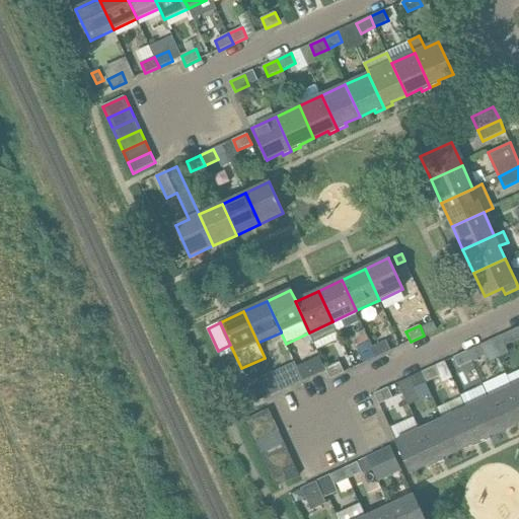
[(505,346),(518,340),(514,329),(501,336),(505,346)]
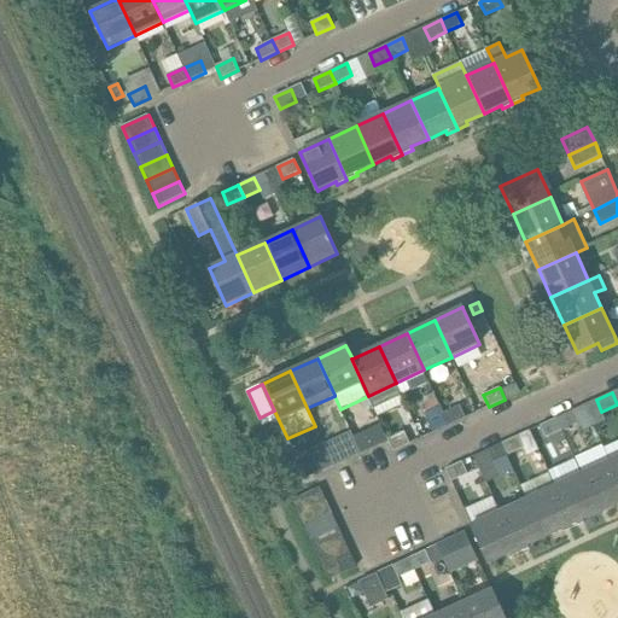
[(427,421),(433,433),(449,425),(441,407),(439,404),(437,397),(424,404),(427,421)]
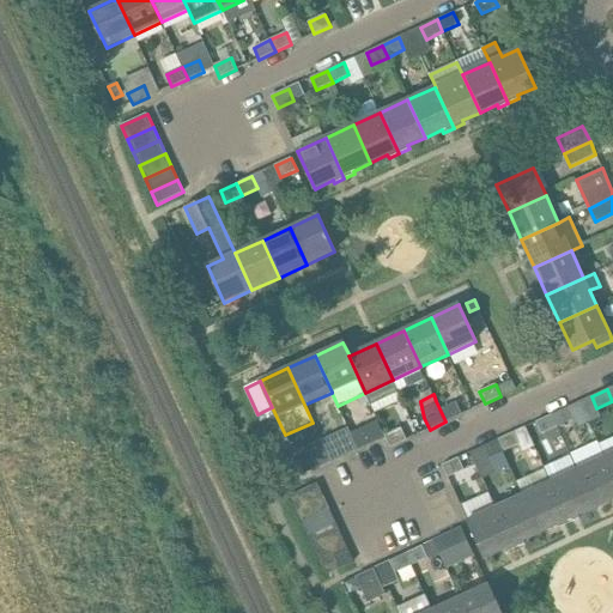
[(445,422),(462,414),(456,402),(441,410),(445,422)]
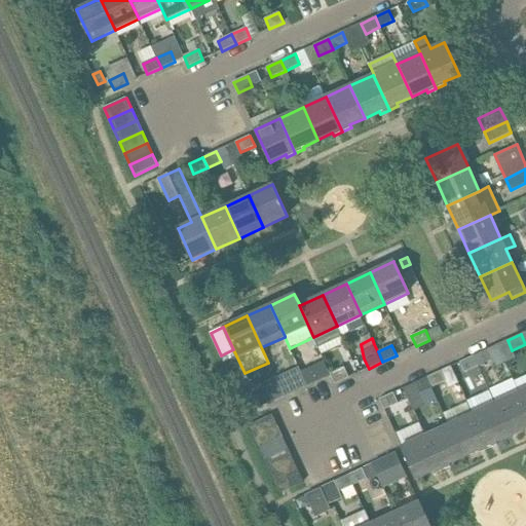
[(474,355),(479,366),(492,360),(488,349),(474,355)]
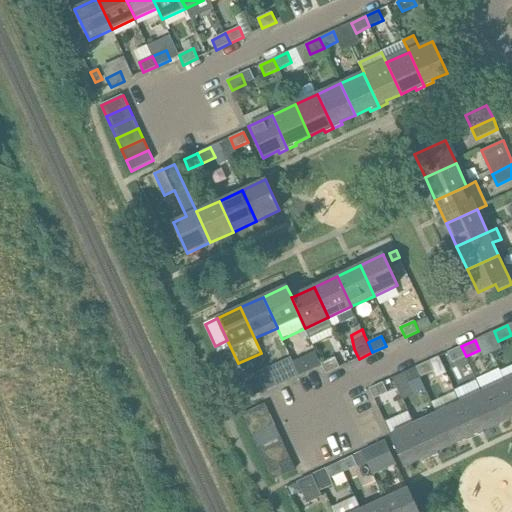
[(452,363),(466,356),(461,346),(448,353),(452,363)]
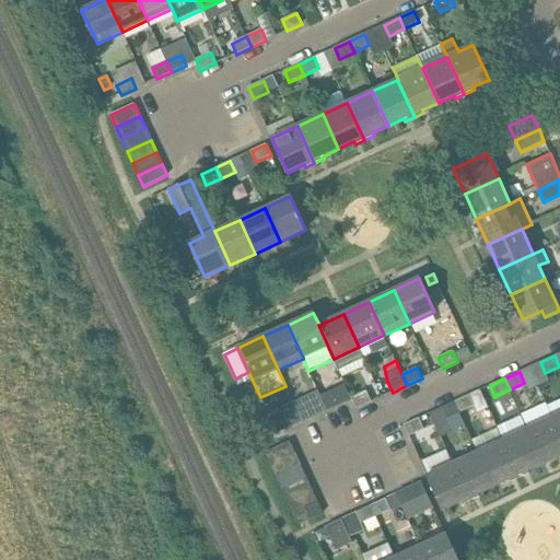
[(336,389),(321,396),(323,399),(327,410),(342,404),(337,393),(336,389)]
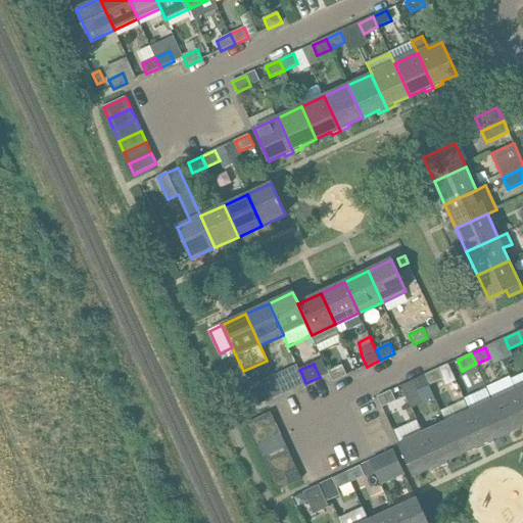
[(342,366),(328,372),(333,382),(347,376),(342,366)]
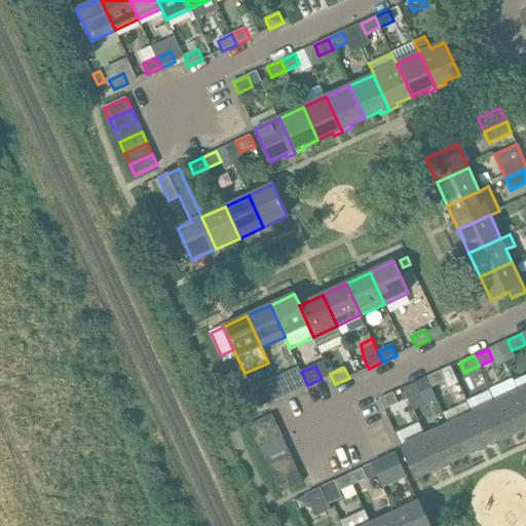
[(427,377),(431,387),(446,381),(441,371),(427,377)]
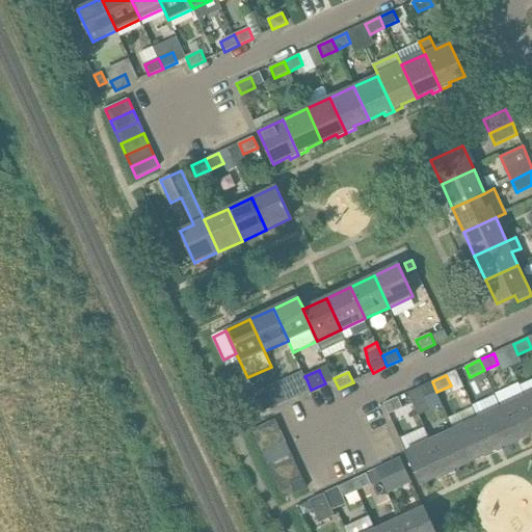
[(307,379),(292,386),(297,396),(311,390),(307,379)]
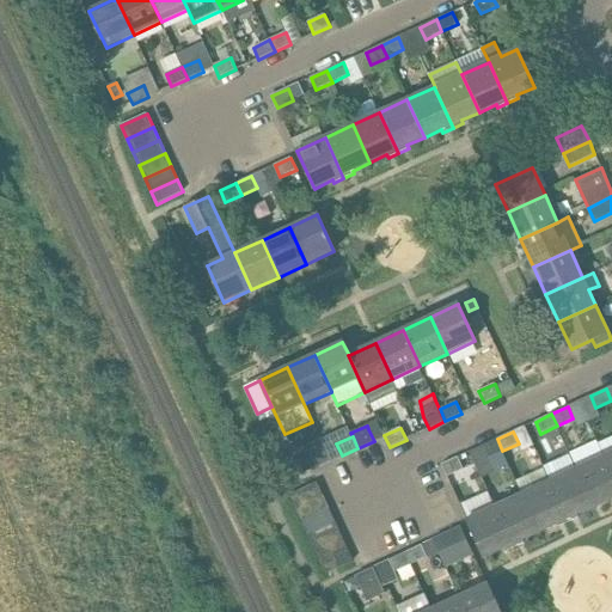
[(490,457),(502,451),(497,439),(470,452),(482,478),(497,471),(490,457)]
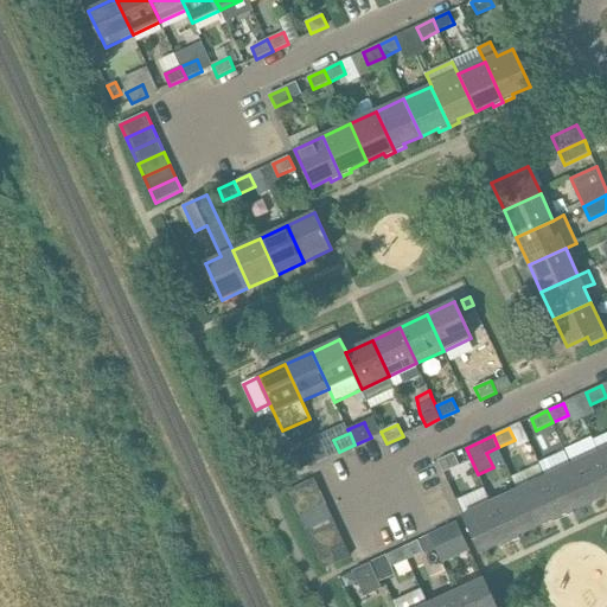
[(311,451),(294,459),(300,471),(317,462),(311,451)]
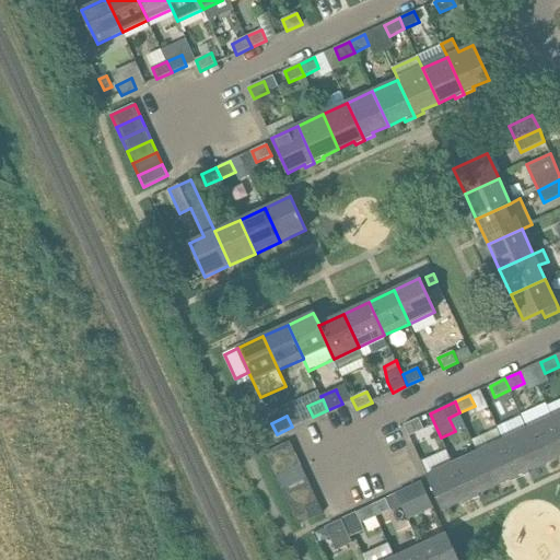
[(559,457),(559,432),(552,418),(528,429),(544,464),(559,456),(559,457)]
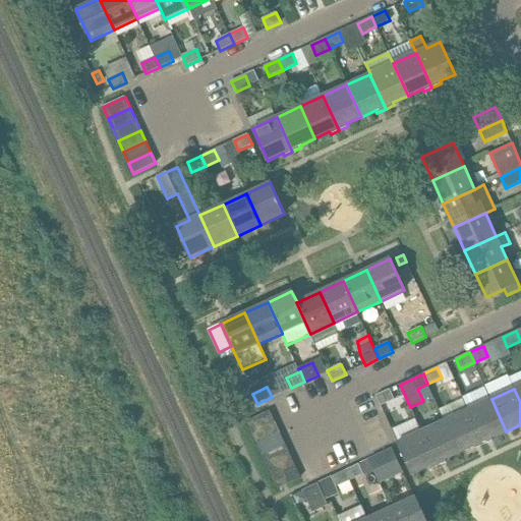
[(375,396),(381,406),(395,399),(390,390),(375,396)]
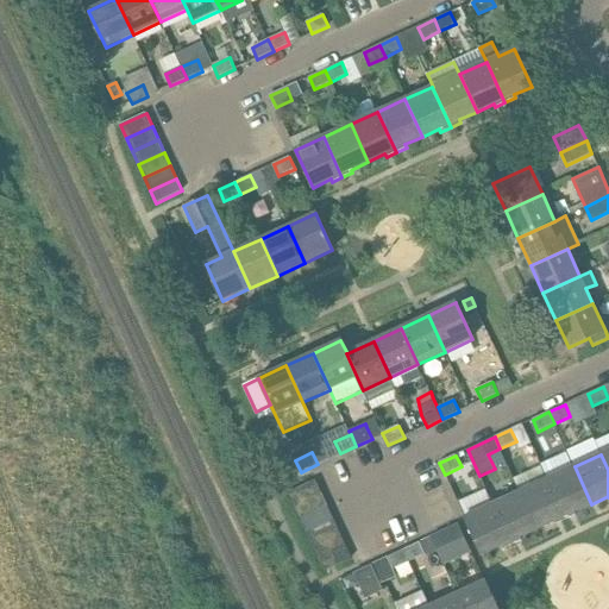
[(575,512),(591,504),(575,466),(547,479),(566,520),(576,515),(575,512)]
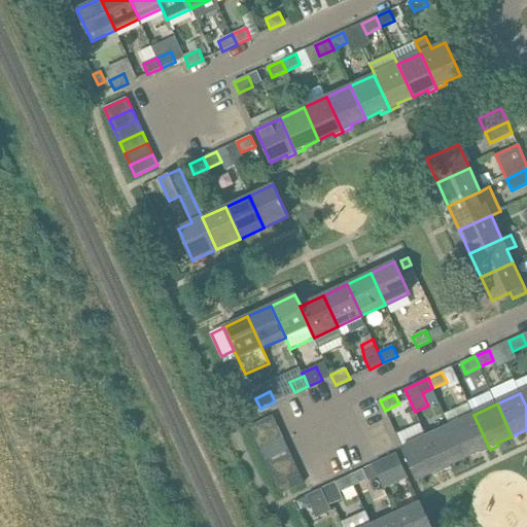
[(481,454),(490,450),(473,415),(450,425),(464,458),(480,451),(481,454)]
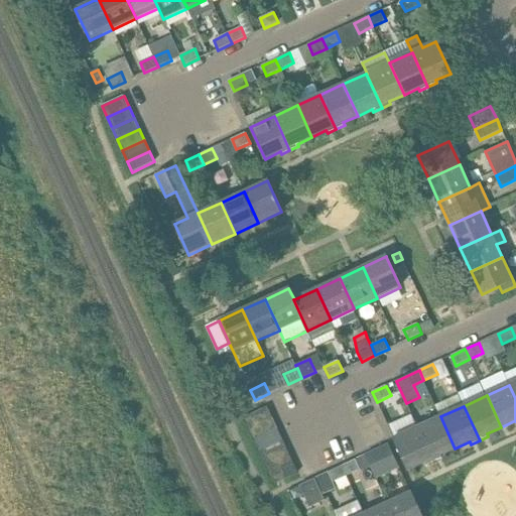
[(250,428),(272,418),(267,407),(245,417),(250,428)]
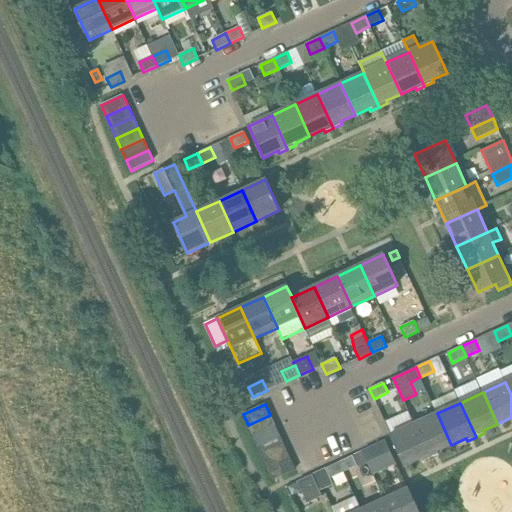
[(437,451),(451,445),(437,413),(414,424),(430,458),(438,454),(437,451)]
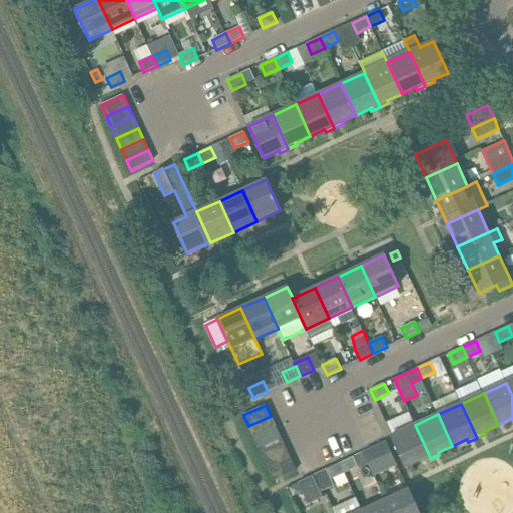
[(253,436),(276,427),(271,416),(248,426),(253,436)]
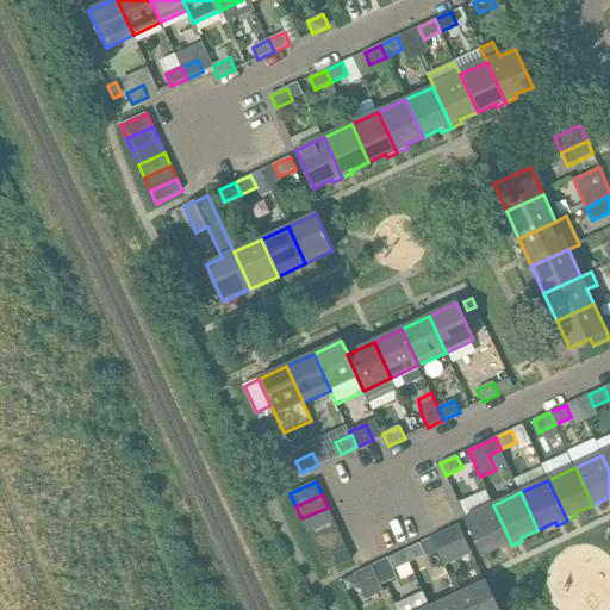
[(502,551),(512,546),(493,505),(466,518),(483,556),(500,547),(502,551)]
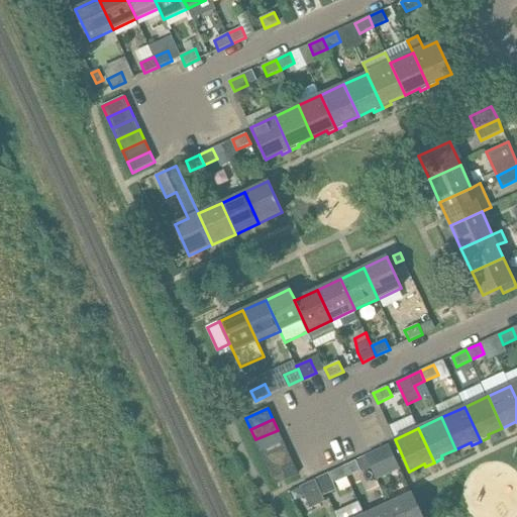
[(261,450),(283,441),(278,430),(255,439),(261,450)]
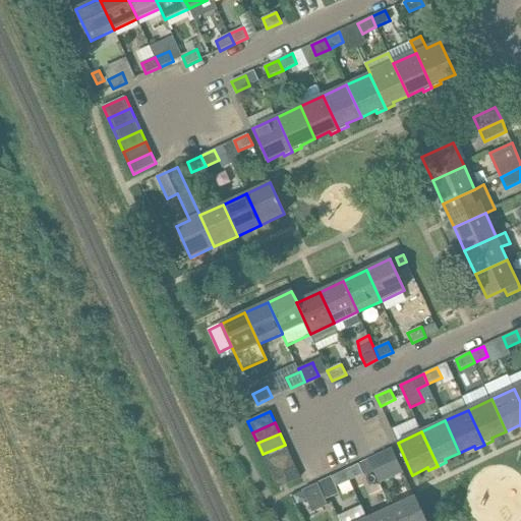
[(268,465),(290,456),(285,445),(263,454),(268,465)]
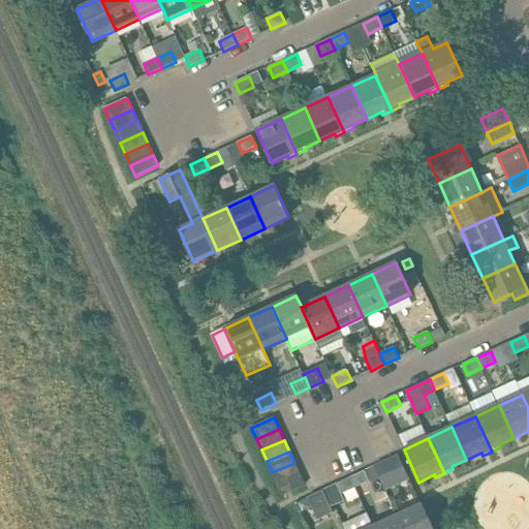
[(399,456),(375,468),(385,491),(409,479),(399,456)]
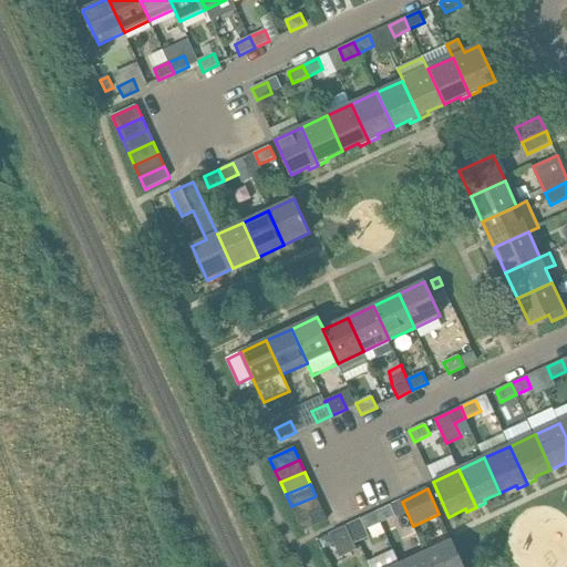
[(297,518),(321,507),(316,496),(291,506),(297,518)]
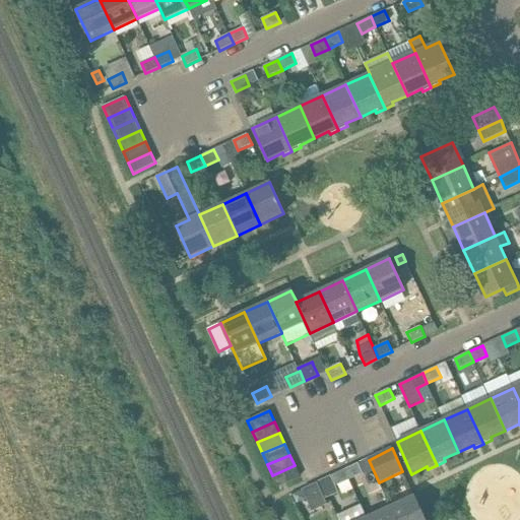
[(359,463),(344,469),(349,479),(363,473),(359,463)]
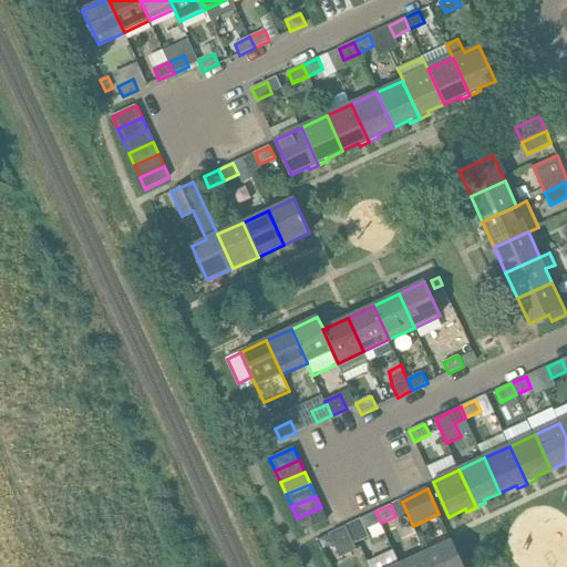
[(303,531),(327,519),(321,507),(297,518),(303,531)]
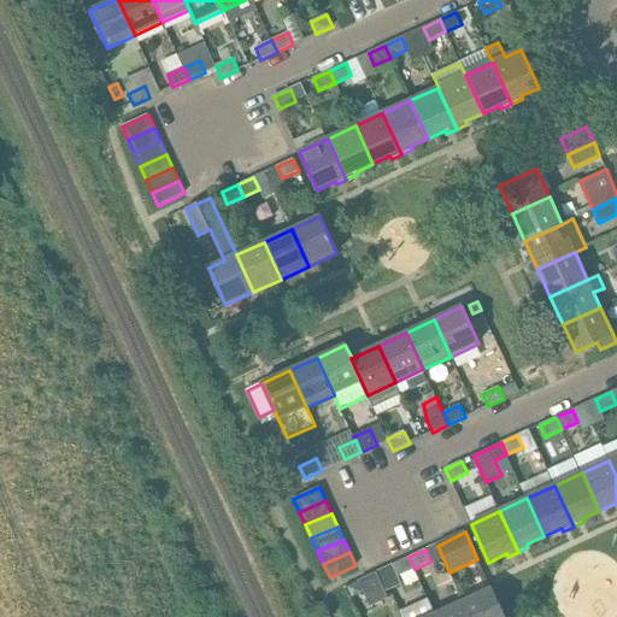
[(399,576),(415,569),(409,557),(393,564),(399,576)]
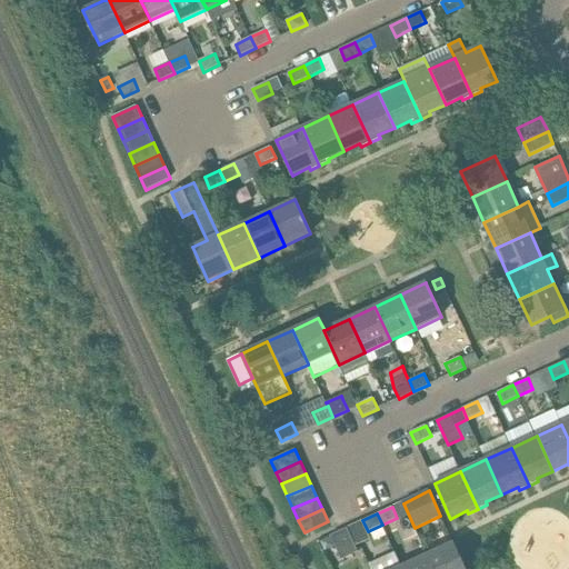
[(358,551),(356,547),(347,528),(330,536),(341,559),(358,551)]
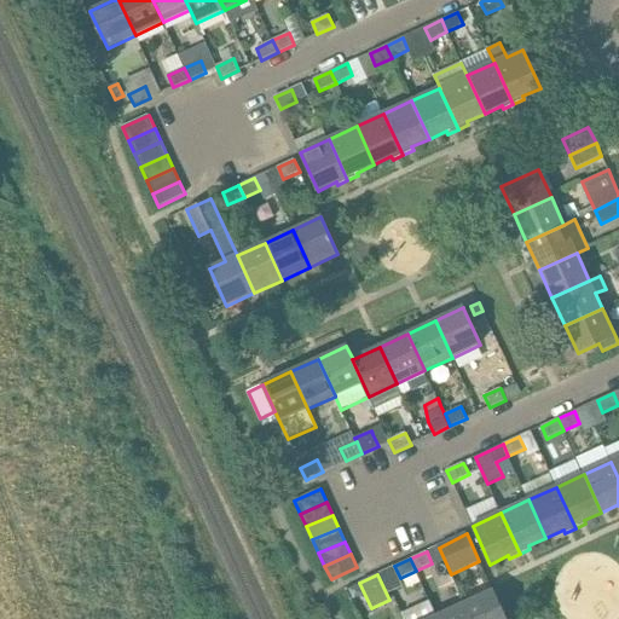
[(505,618),(492,590),(478,597),(474,590),(461,596),(464,603),(470,618),(505,618)]
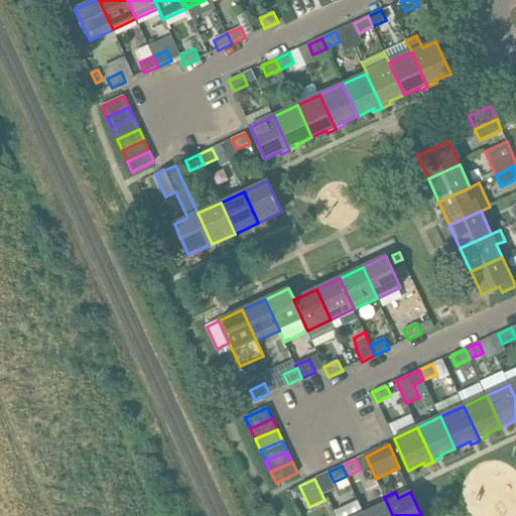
[(358,501),(335,511),(337,515),(365,515),(364,514),(358,501)]
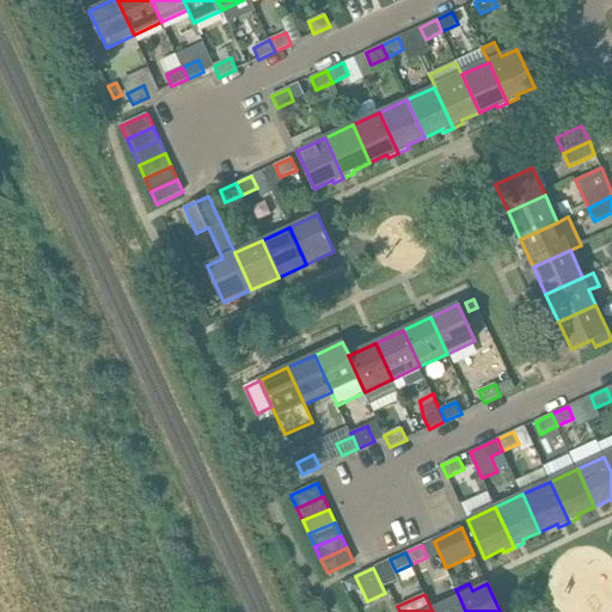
[(433,611),(465,611),(459,597),(432,610),(433,611)]
